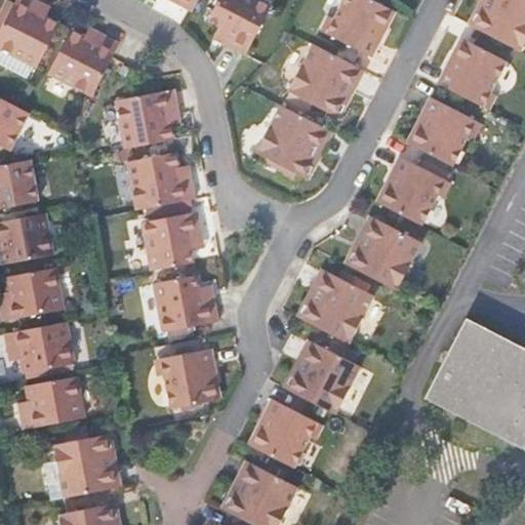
[(33,0),(13,0),(0,26),(0,50),(35,68),(57,25),(35,12),(40,3),(33,0)]
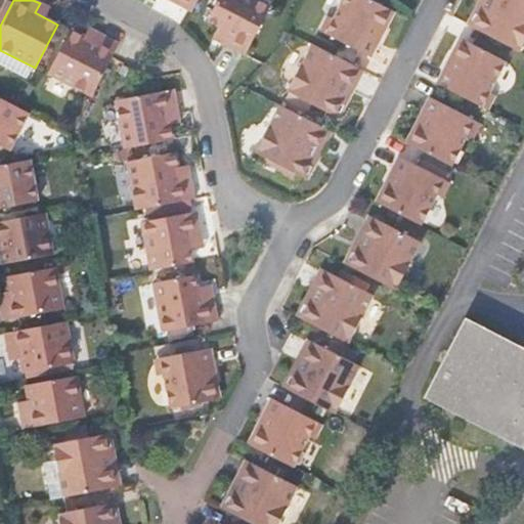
[(189,11),(195,0),(167,0),(189,11)]
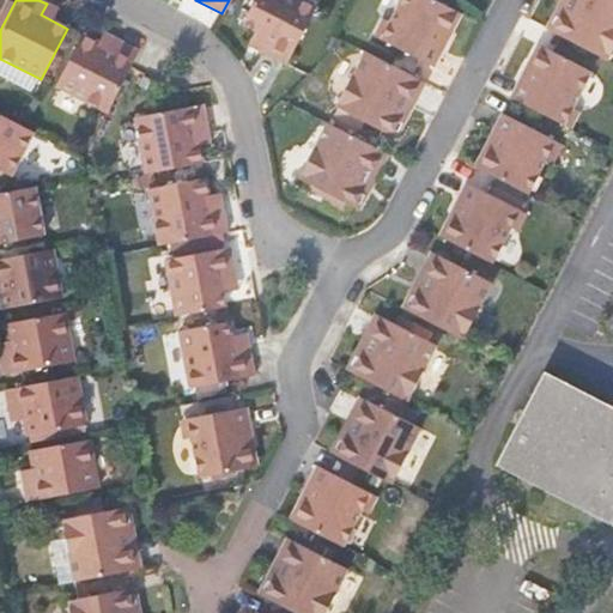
[(316,7),(301,0),(253,0),(241,24),(254,31),(250,40),(260,46),(256,52),(285,67),(316,7)]
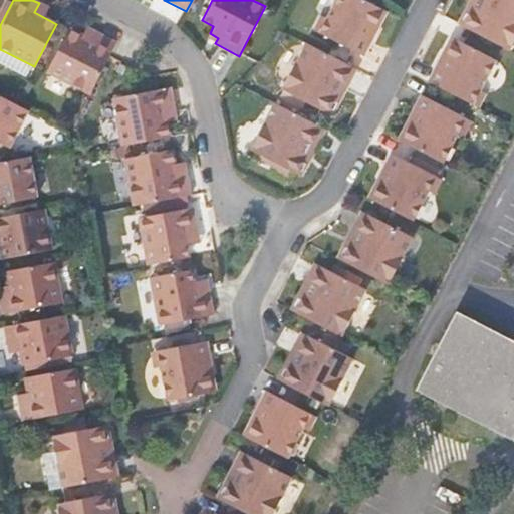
[(341,0),(330,23),(322,38),(366,61),(374,47),(370,44),(375,33),(382,30),(387,21),(386,17),(386,14),(357,0),(341,0)]
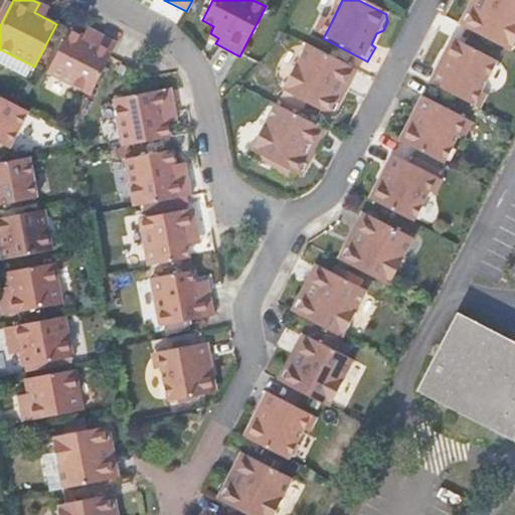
[(466,14),(461,24),(462,29),(509,53),(514,41),(514,0),(483,0),(476,14),(472,12),(466,14)]
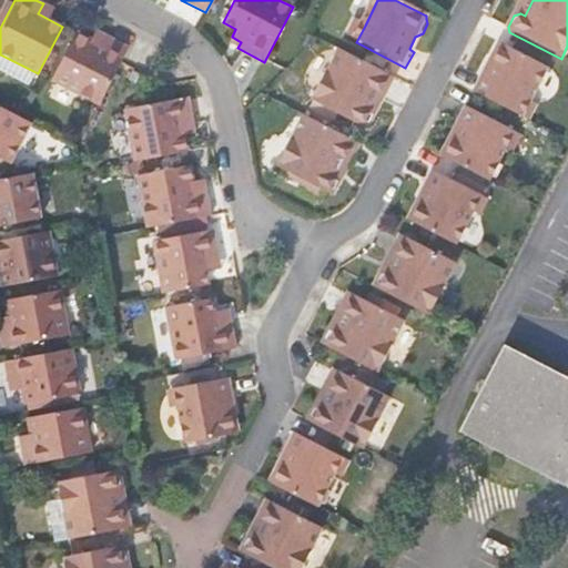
[(358,23),(350,39),(356,42),(365,26),(358,23)]
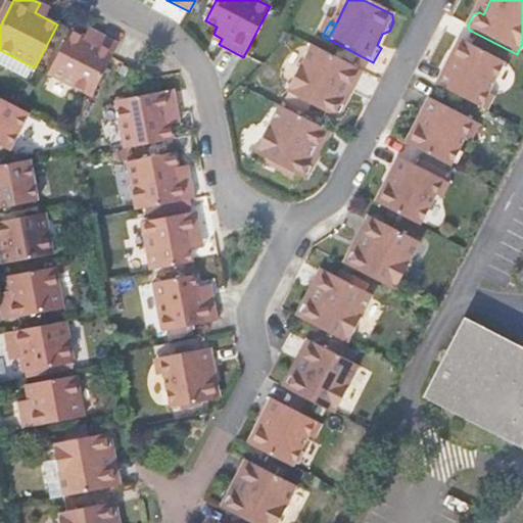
[(67,30),(45,74),(89,96),(105,66),(117,44),(94,32),(89,41),(67,30)]
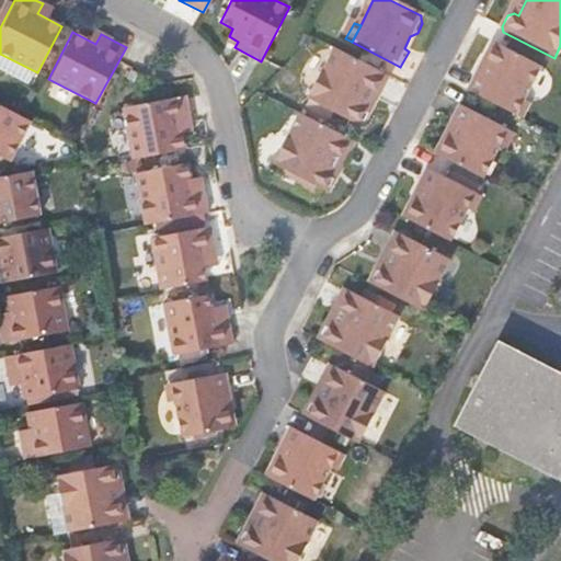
[(474,77),(467,93),(515,117),(524,101),(540,68),(496,45),(494,47),(490,48),(484,58),(485,66),(479,79),(474,77)]
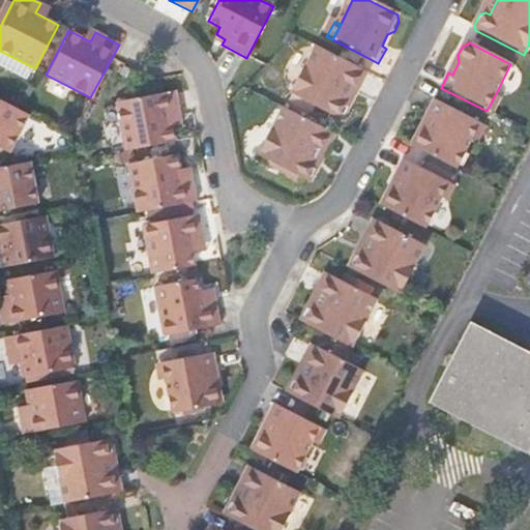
[(314,47),(289,94),(335,120),(343,118),(348,109),(346,102),(342,99),(357,69),(314,47)]
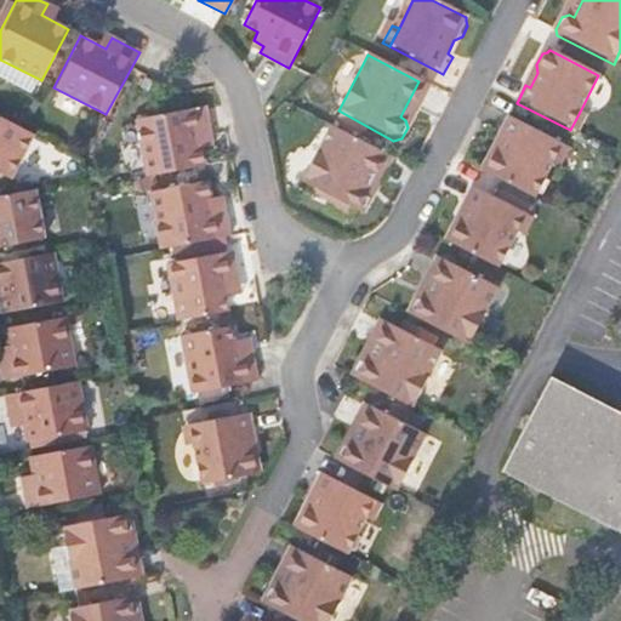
[(135,119),(144,177),(203,166),(197,137),(210,135),(204,106),(135,119)]
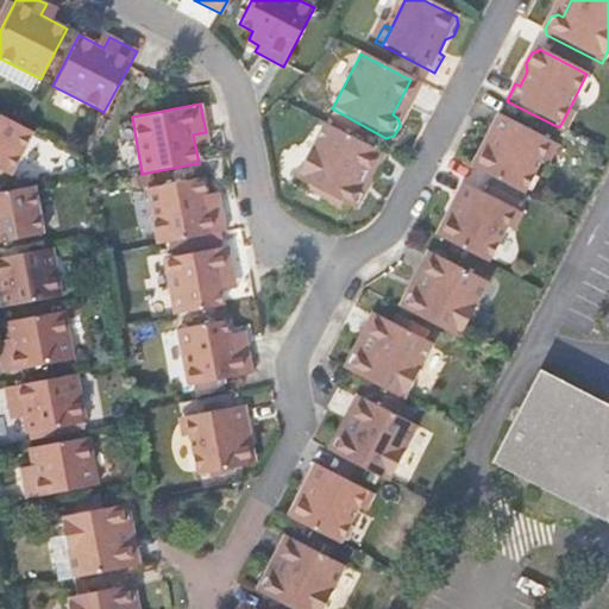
[(569,110),(559,127),(566,131),(575,113),(569,110)]
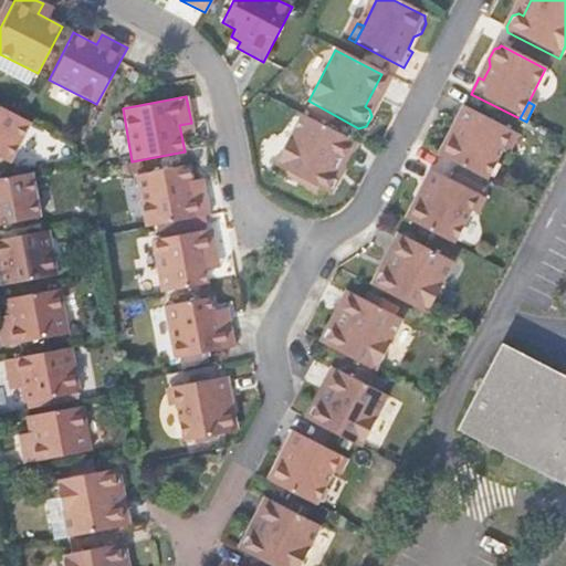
[(0,160),(2,163),(25,119),(16,115),(0,106),(0,160)]
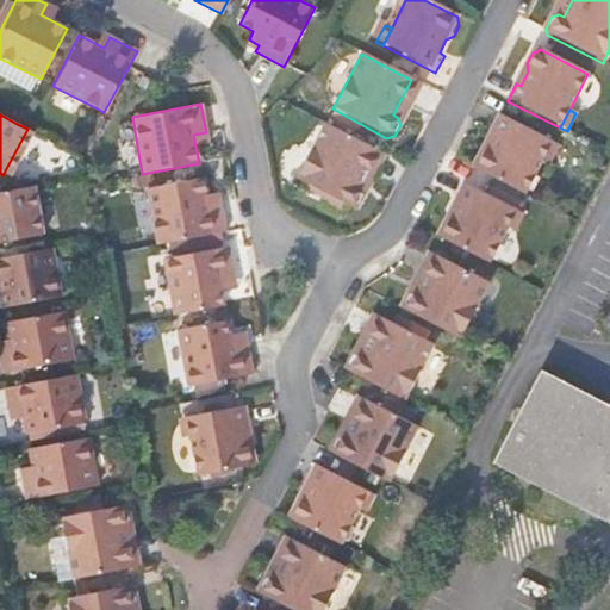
[(481,149),(475,162),(479,168),(477,170),(526,195),(543,161),(553,142),(500,116),(491,131),(496,134),(487,149),(481,149)]
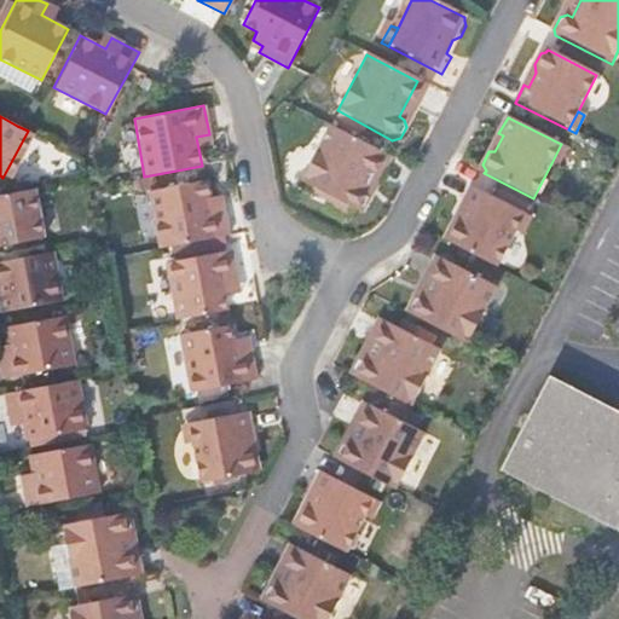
[(329,126),(299,183),(353,210),(364,208),(369,200),(366,191),(362,189),(379,151),(329,126)]
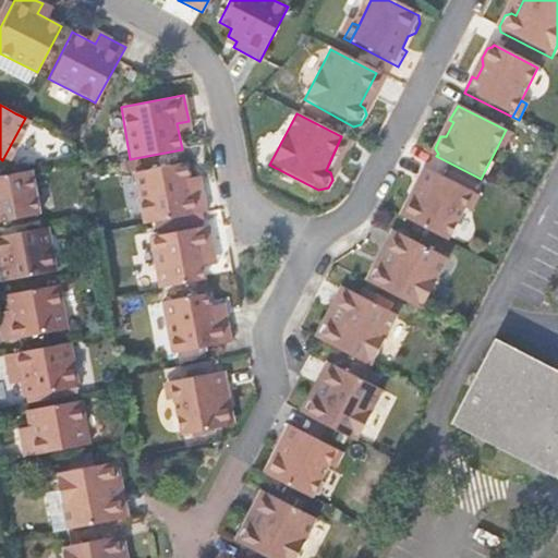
[(506,130),(497,147),(504,150),(512,134),(506,130)]
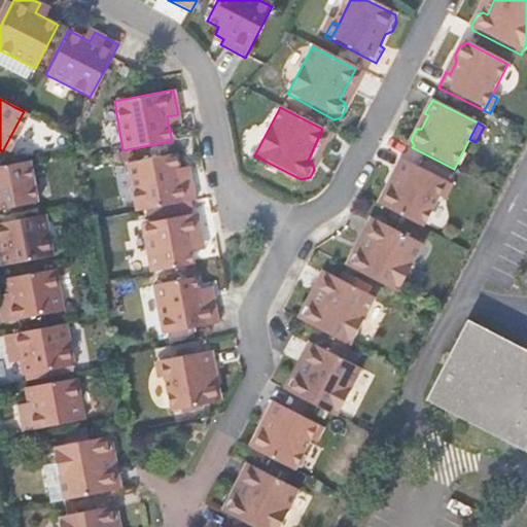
[(126,163),(135,211),(195,200),(190,177),(179,179),(175,152),(126,163)]
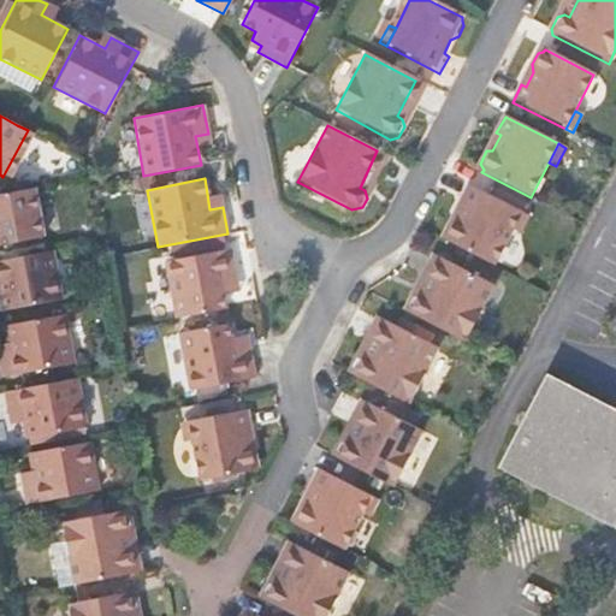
[(449,224),(444,234),(446,238),(445,242),(495,267),(513,231),(522,213),(469,187),(460,203),(465,206),(456,221),(449,224)]
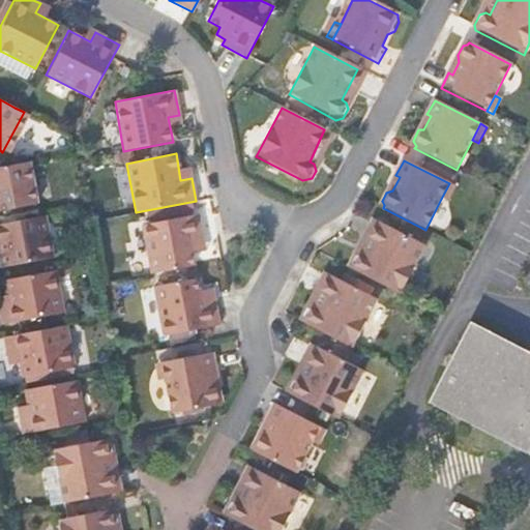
[(0,211),(35,205),(27,162),(0,167),(0,211)]
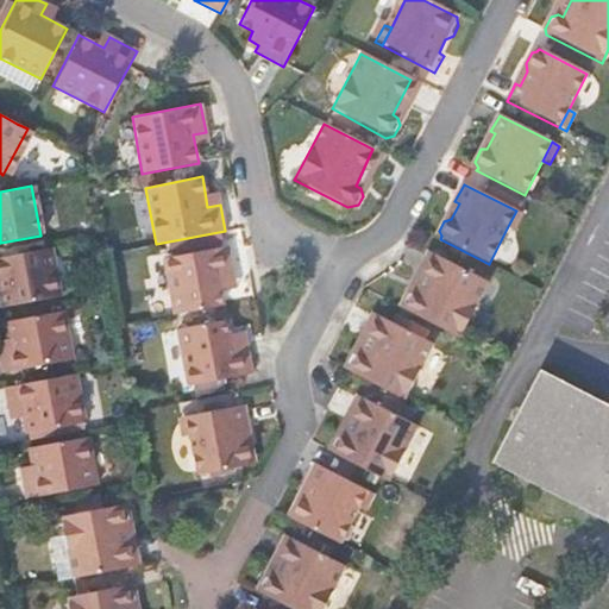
[(516,211),(507,228),(514,232),(522,214),(516,211)]
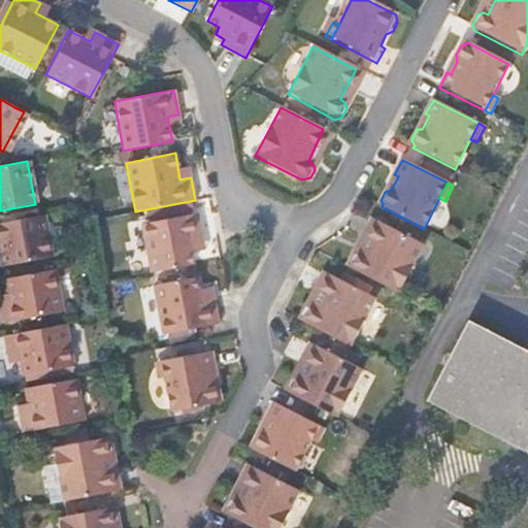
[(141,224),(150,273),(193,265),(191,254),(198,252),(196,240),(201,239),(196,213),(141,224)]
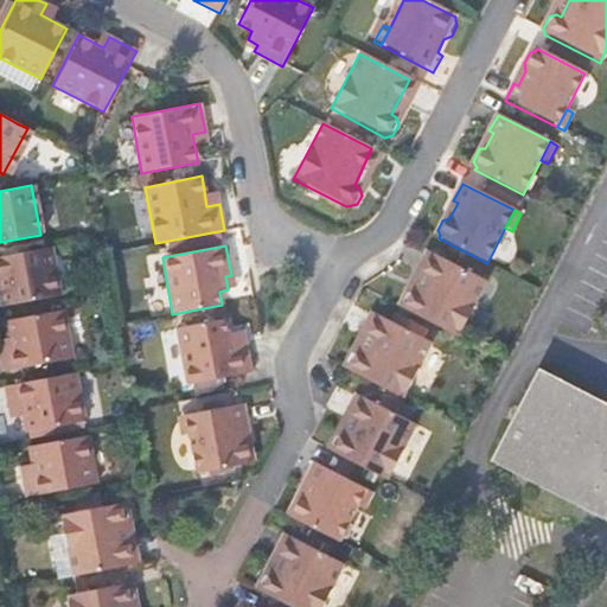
[(0,306),(58,296),(50,247),(0,255),(0,306)]
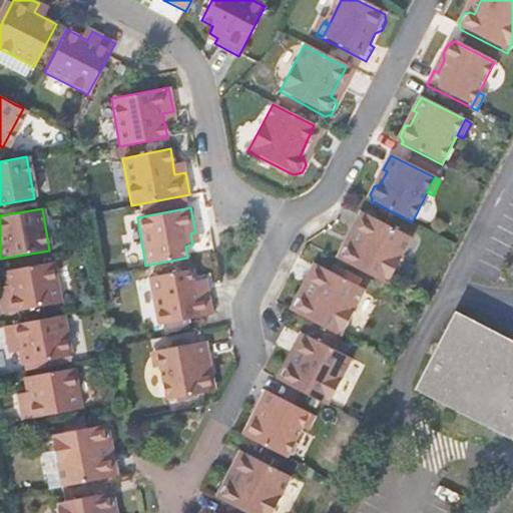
[(339,243),(334,252),(337,261),(383,284),(408,236),(365,214),(350,244),(346,242),(339,243)]
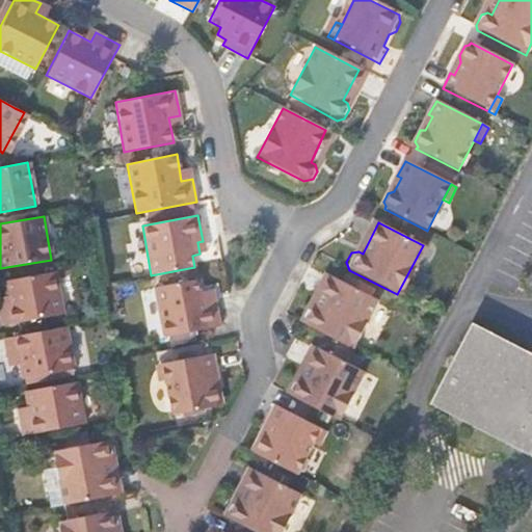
[(3,281),(6,304),(0,304),(0,325),(61,316),(53,271),(3,281)]
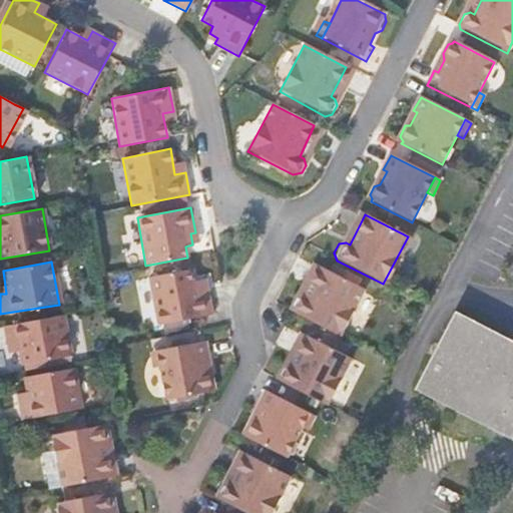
[(297,299),(292,308),(295,314),(342,338),(365,290),(324,269),(307,299),(304,297),(297,299)]
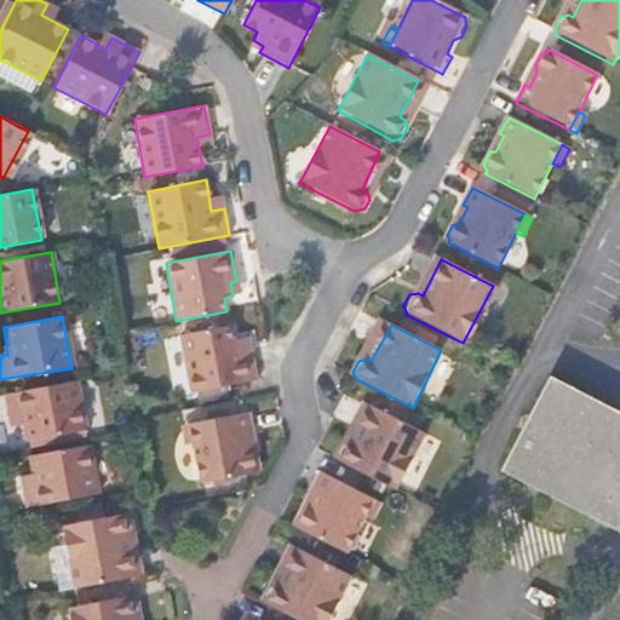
[(179,336),(190,394),(257,380),(251,351),(244,352),(241,339),(231,342),(229,327),(179,336)]
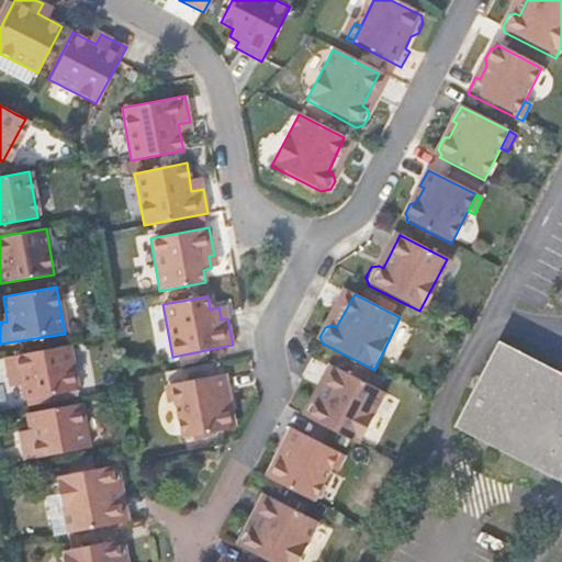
[(561,373),(498,341),(454,427),(561,482),(561,373)]
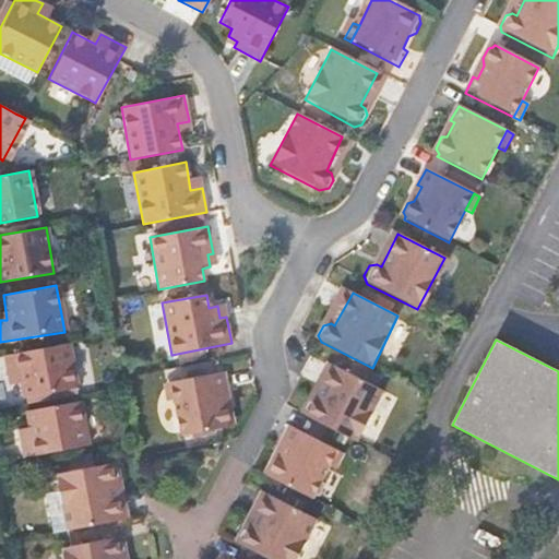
[(1,356),(6,378),(19,376),(23,400),(75,390),(68,343),(1,356)]
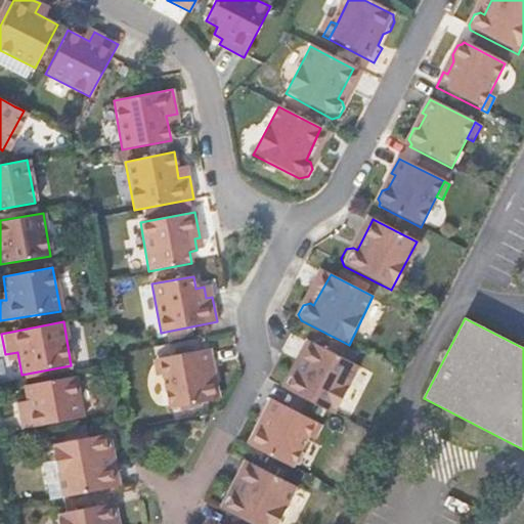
[(289,375),(284,384),(287,390),(334,416),(358,367),(315,344),(299,376),(295,373),(289,375)]
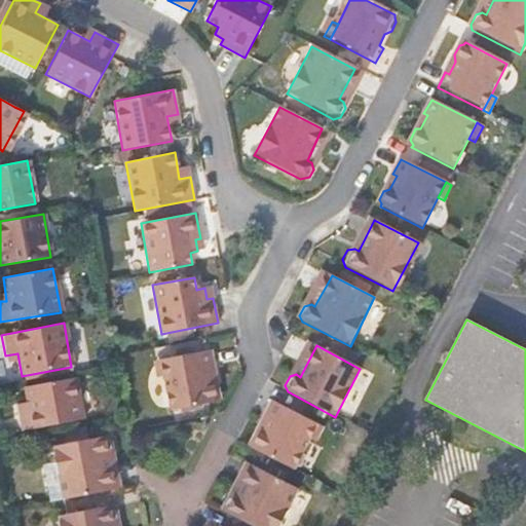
[(160,361),(163,378),(170,412),(216,404),(214,402),(218,397),(216,385),(211,382),(209,369),(214,368),(211,352),(160,361)]
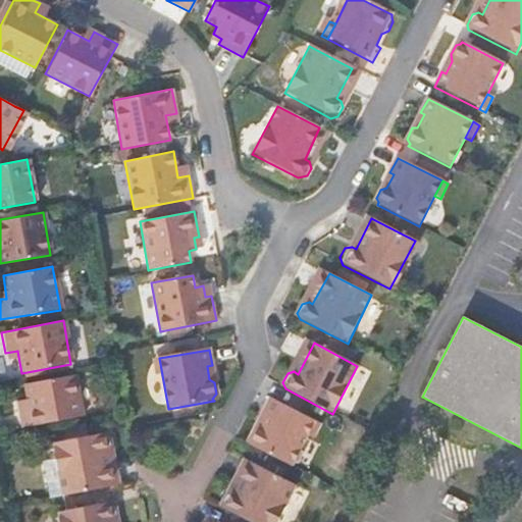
[(153,359),(156,376),(162,375),(159,358),(153,359)]
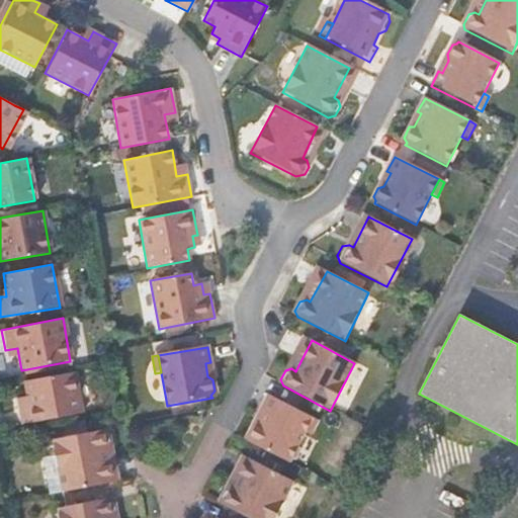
[(15,406),(19,426),(81,413),(72,372),(23,381),(27,404),(15,406)]
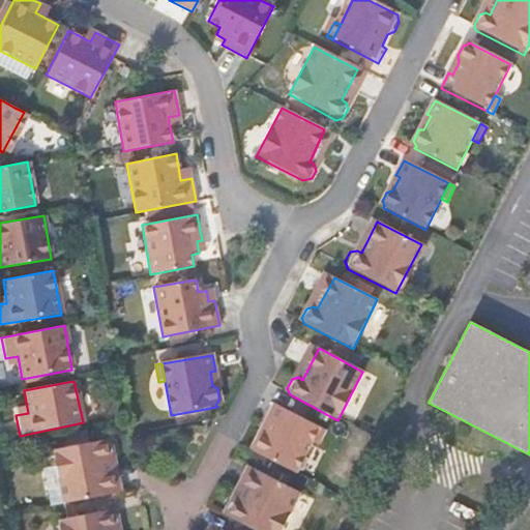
[(257,436),(253,444),(255,450),(254,452),(295,474),(311,444),(319,428),(272,404),(265,419),(269,421),(263,433),(257,436)]
